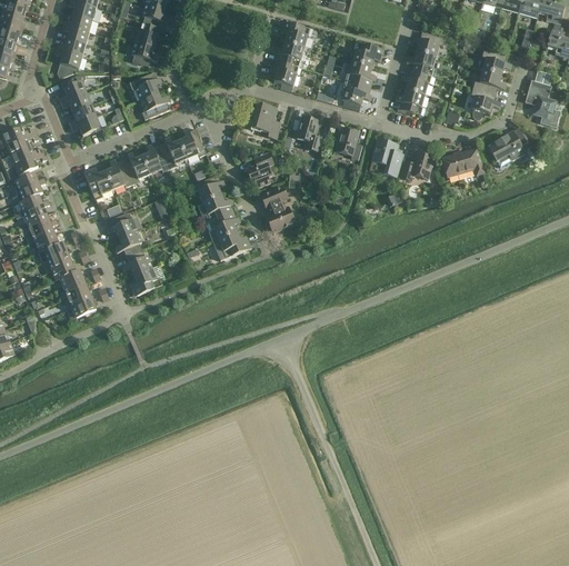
[(23,17),(27,5),(12,0),(6,0),(2,11),(23,17)]
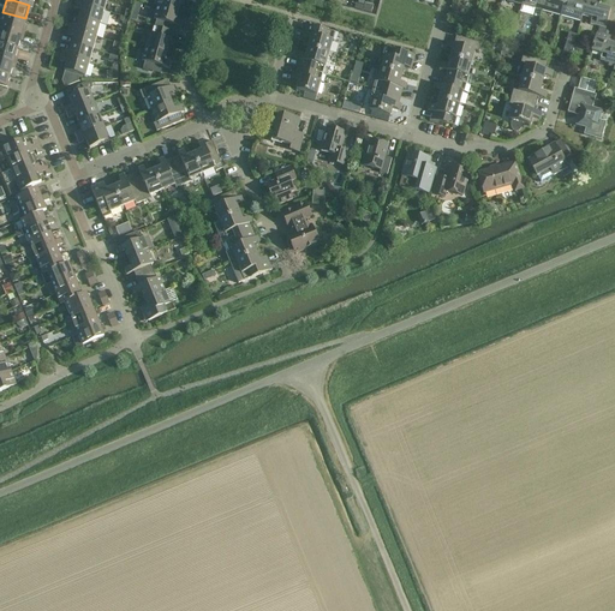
[(100,22),(103,9),(76,0),(75,6),(81,9),(79,16),(100,22)]
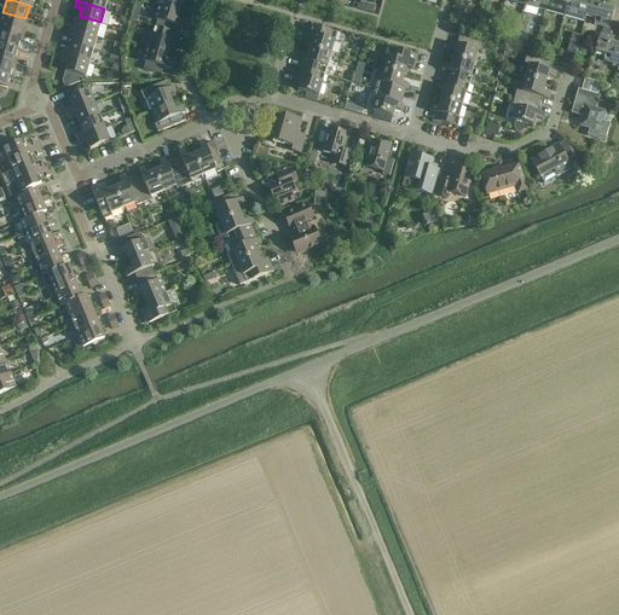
[(366,0),(366,4),(364,9),(372,11),(375,3),(366,0)]
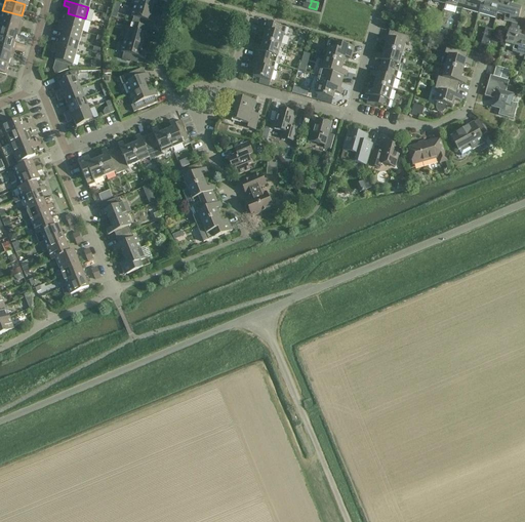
[(445,0),(445,2),(444,8),(454,11),(456,5),(461,7),(463,0),(445,0)]
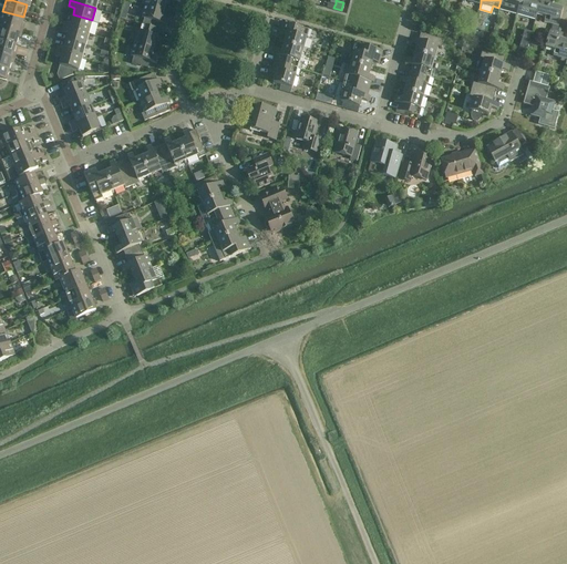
[(501,0),(498,8),(517,12),(519,0),(501,0)]
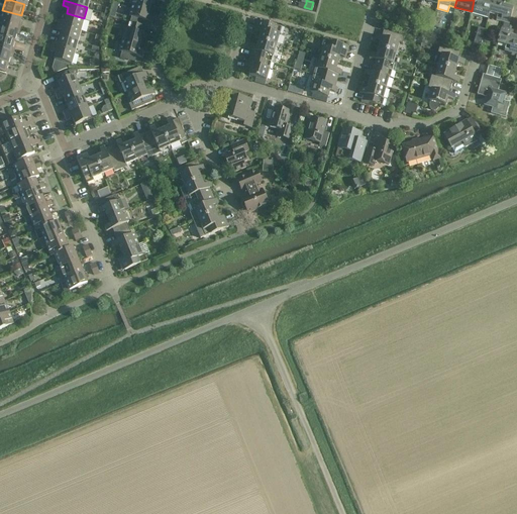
[(474,0),(472,11),(488,16),(489,11),(491,0),(474,0)]
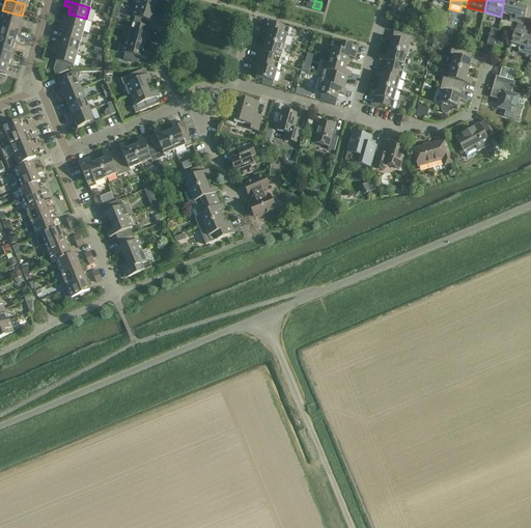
[(527,6),(521,4),(516,3),(518,0),(504,0),(502,11),(510,14),(509,19),(523,23),(527,6)]
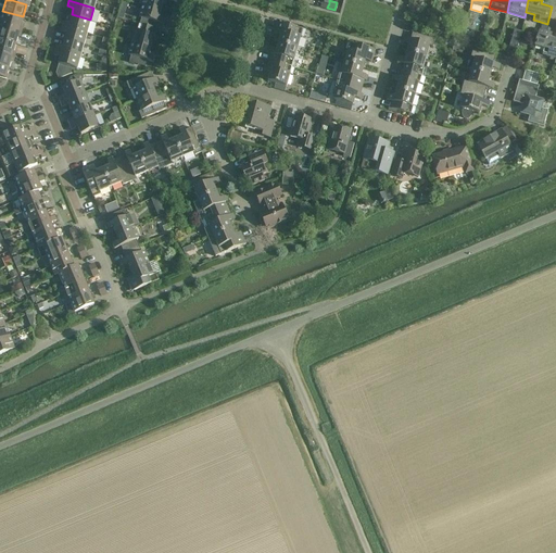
[(165,17),(159,15),(161,8),(142,3),(139,15),(141,16),(139,23),(155,27),(158,21),(164,22),(165,17)]
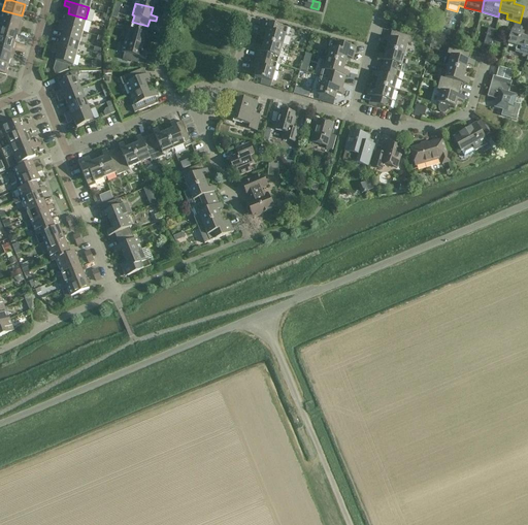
[(2,10),(0,19),(0,22),(19,28),(22,15),(2,10)]
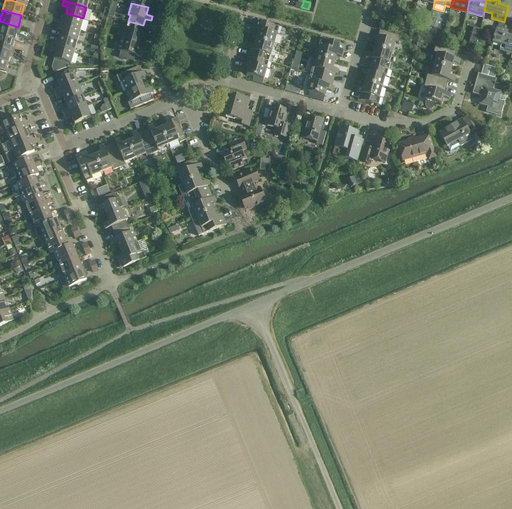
[(80,29),(83,18),(66,13),(64,19),(58,18),(57,22),(80,29)]
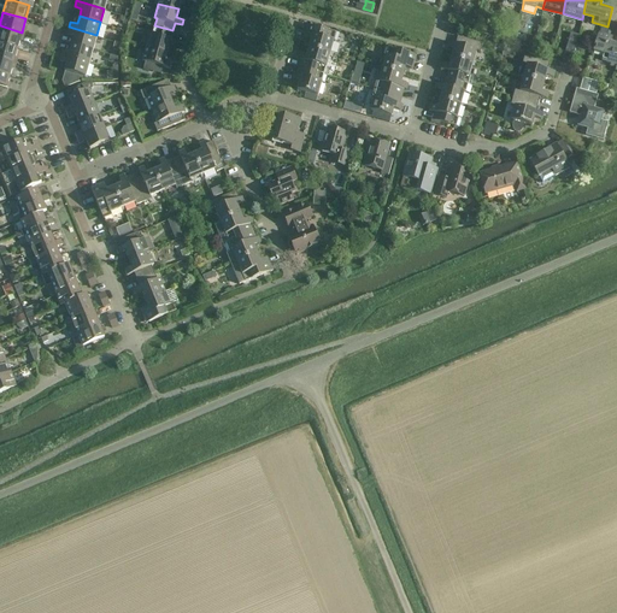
[(309,46),(330,52),(334,39),(336,39),(339,31),(307,22),(304,36),(311,37),(309,46)]
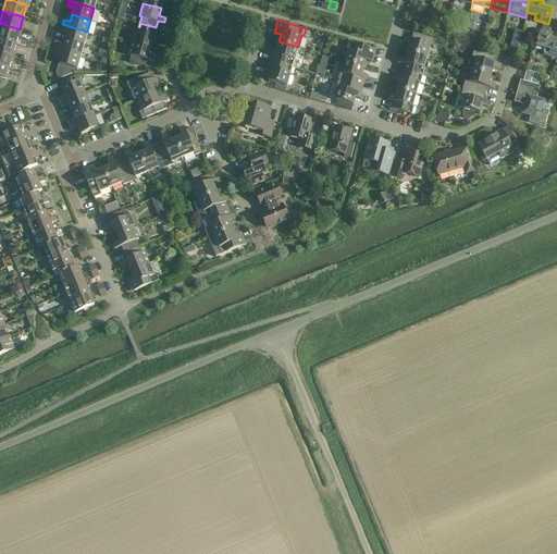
[(0,23),(0,37),(15,42),(20,29),(0,23)]
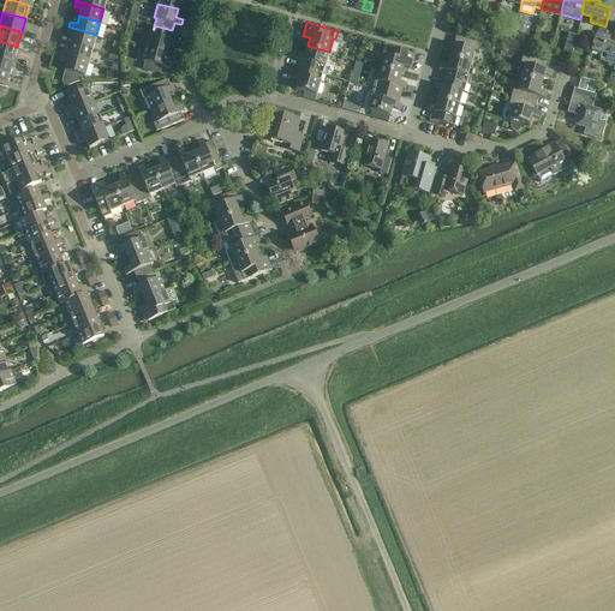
[(153,33),(149,31),(145,45),(166,51),(168,43),(175,45),(178,40),(171,37),(172,30),(154,25),(153,33)]
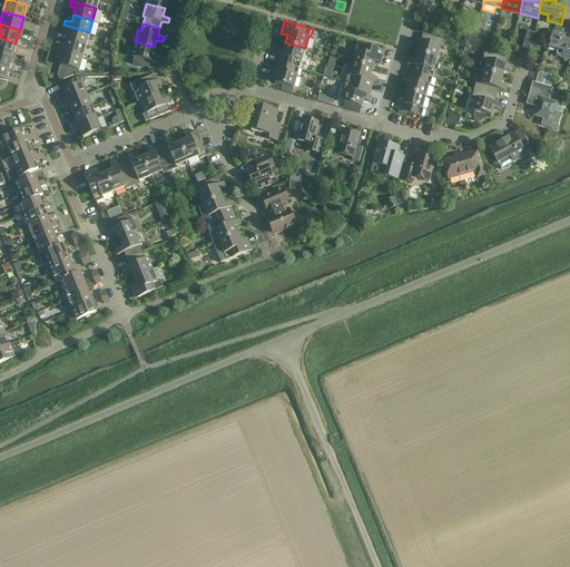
[(86,45),(89,32),(64,25),(61,30),(68,32),(67,39),(86,45)]
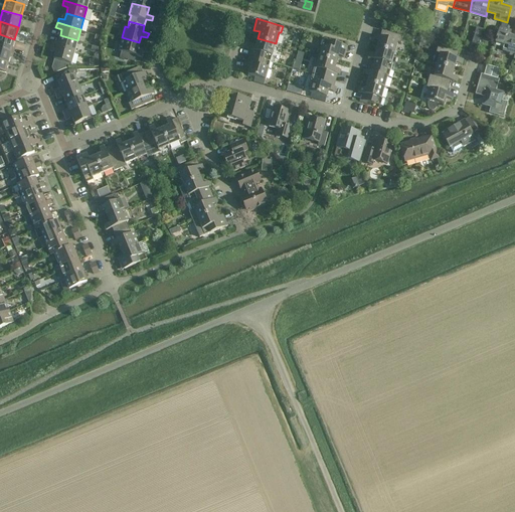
[(514,50),(514,34),(510,33),(511,28),(499,25),(495,41),(503,43),(502,48),(514,52),(514,50)]
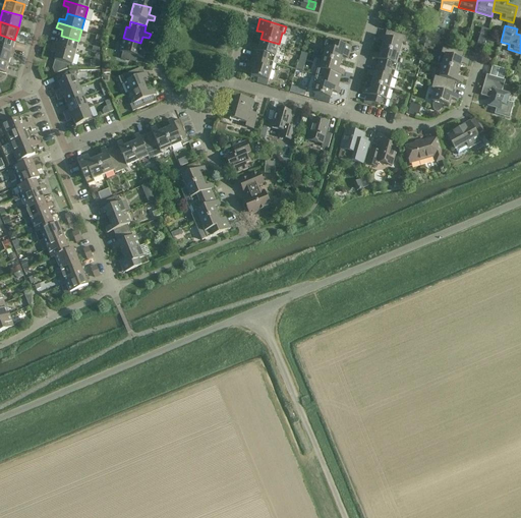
[(441,26),(439,33),(450,37),(452,30),(441,26)]
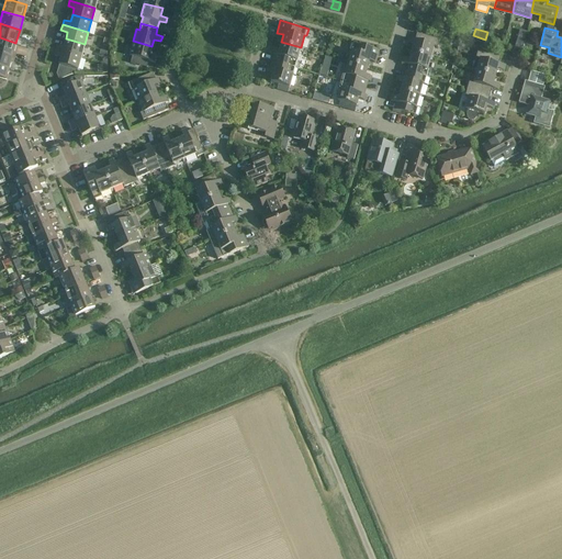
[(412,51),(430,56),(434,44),(438,45),(439,37),(416,31),(415,37),(408,36),(406,41),(413,43),(412,51)]
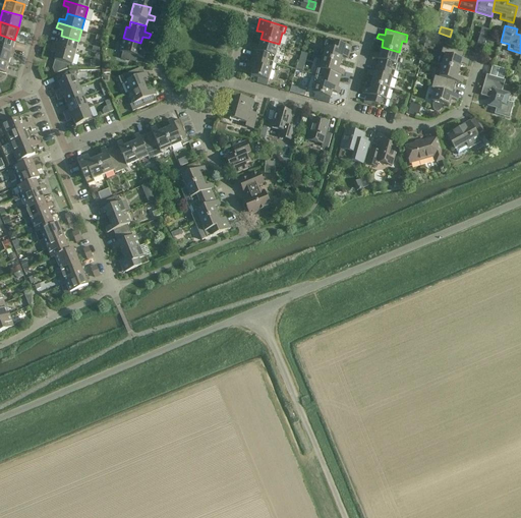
[(0,35),(0,47),(11,51),(14,40),(0,35)]
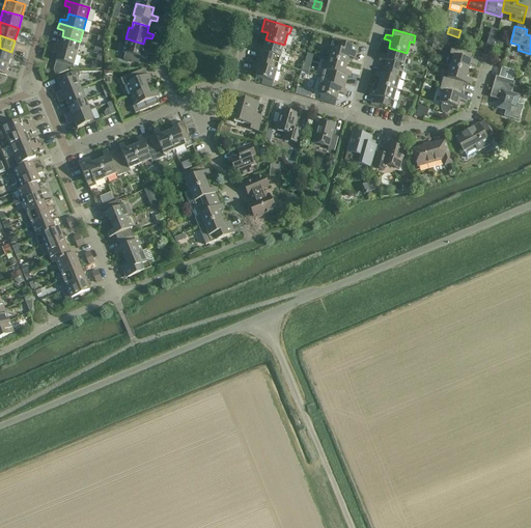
[(77,53),(80,42),(62,36),(60,43),(54,42),(52,46),(77,53)]
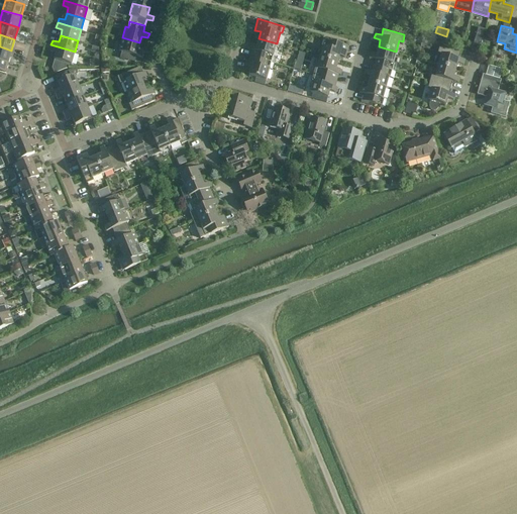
[(139,42),(122,37),(119,49),(121,49),(119,56),(124,57),(125,50),(142,56),(144,50),(138,48),(139,42)]
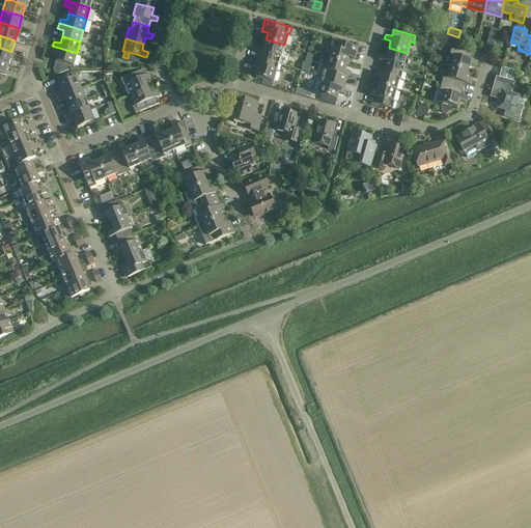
[(329,57),(346,62),(348,55),(355,57),(358,46),(332,38),(330,45),(332,46),(329,57)]
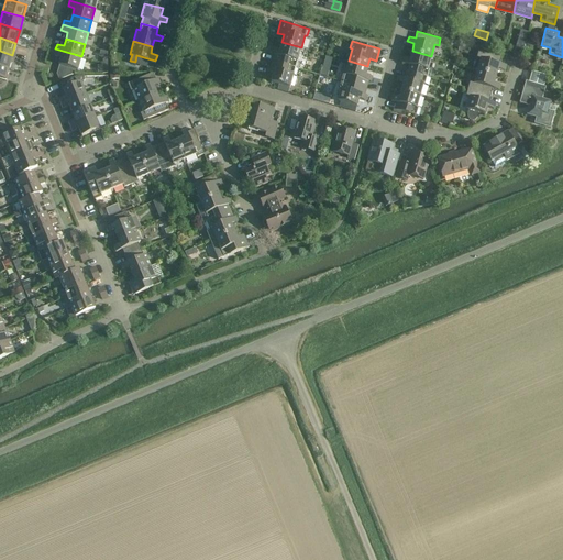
[(301,47),(282,42),(280,48),(273,46),(272,52),(274,53),(273,59),(298,67),(300,59),(297,58),(301,47)]
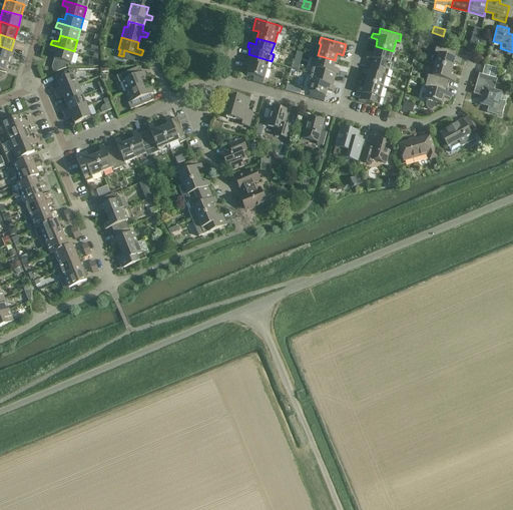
[(74,51),(50,44),(49,49),(55,51),(53,57),(54,57),(51,65),(54,70),(67,65),(68,62),(71,62),(74,51)]
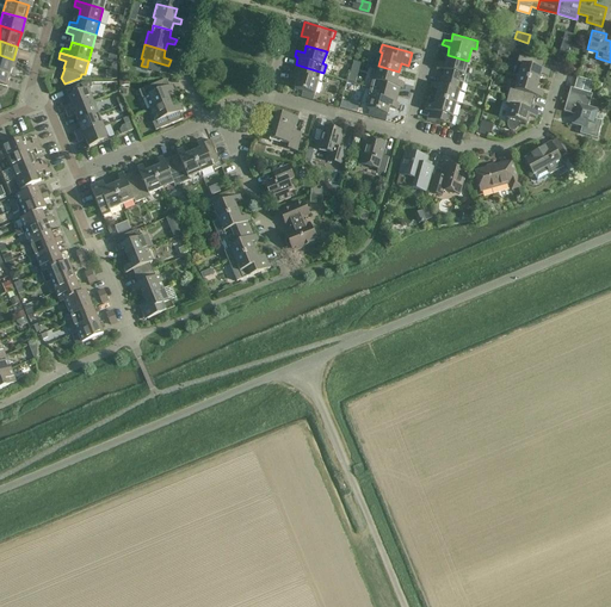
[(518,74),(538,80),(541,73),(548,75),(549,69),(542,67),(544,60),(519,53),(517,61),(522,62),(518,74)]
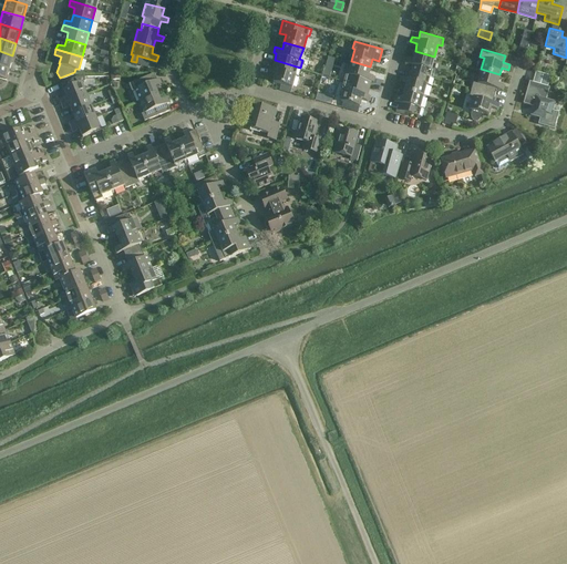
[(0,51),(0,65),(9,69),(12,55),(0,51)]
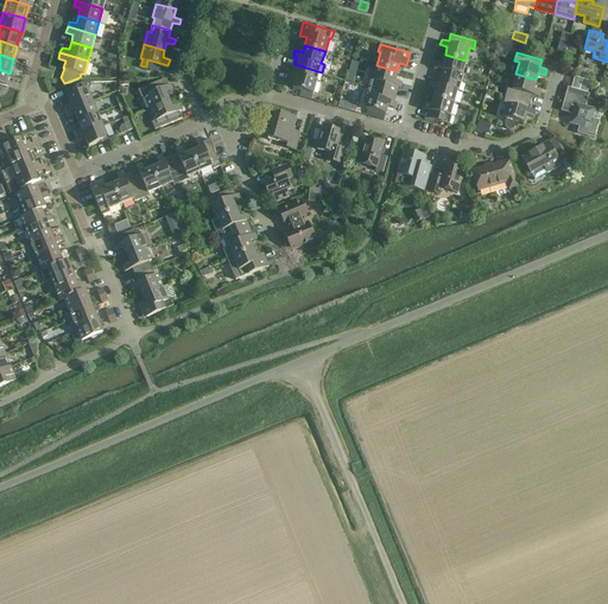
[(439,75),(464,82),(466,74),(462,72),(466,61),(445,55),(443,62),(436,59),(434,65),(441,68),(439,75)]
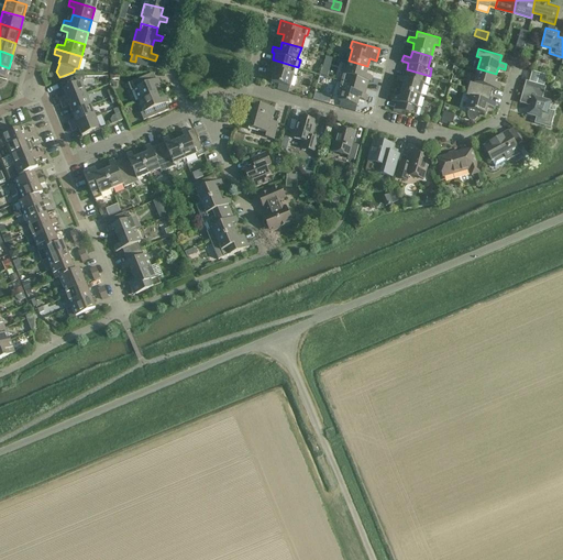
[(298,67),(273,59),(271,66),(268,65),(266,70),(273,73),(271,80),(290,85),(294,73),(296,74),(298,67)]
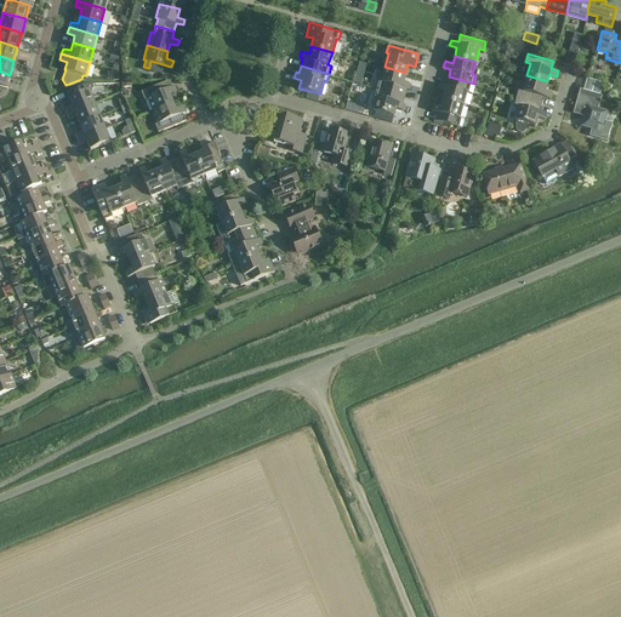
[(376,87),(404,95),(406,87),(409,89),(411,83),(404,80),(405,73),(385,67),(381,80),(379,79),(376,87)]
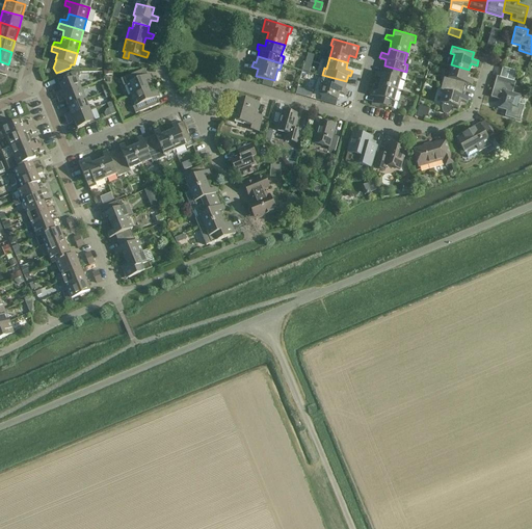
[(311,64),(303,62),(302,69),(310,71),(311,64)]
